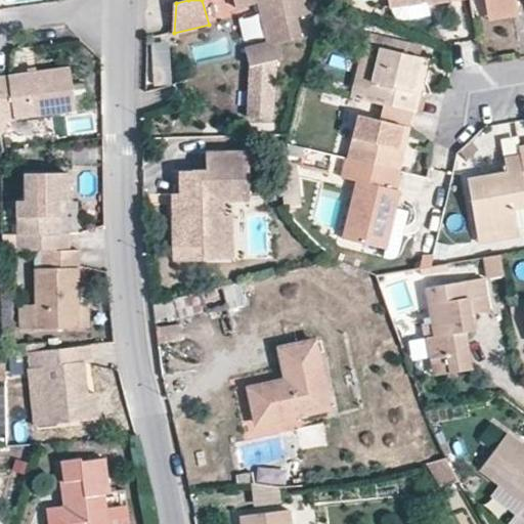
[(248,45),(253,63),(278,57),(289,54),(284,41),(305,36),(300,15),(311,12),(308,0),(235,0),(237,6),(259,0),(268,39),(248,45)]
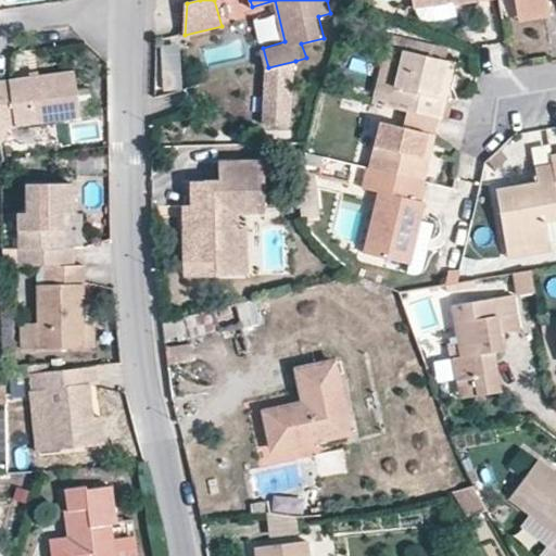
[(454,5),(453,0),(416,7),(417,10),(419,14),(421,17),(428,20),(456,16),(454,5)]
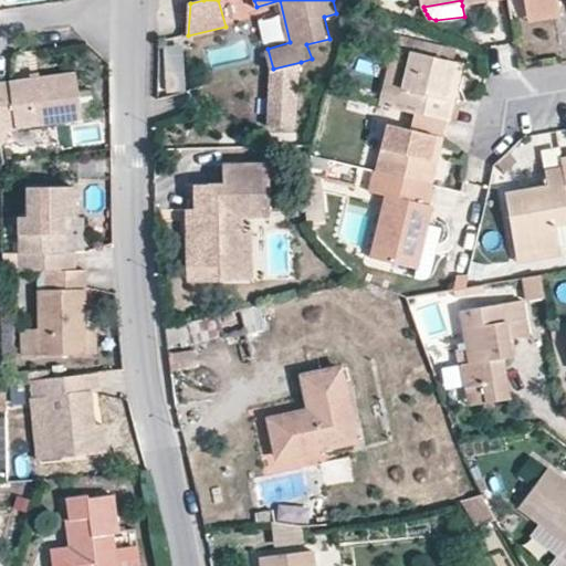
[(556,0),(524,0),(526,14),(558,8),(556,0)]
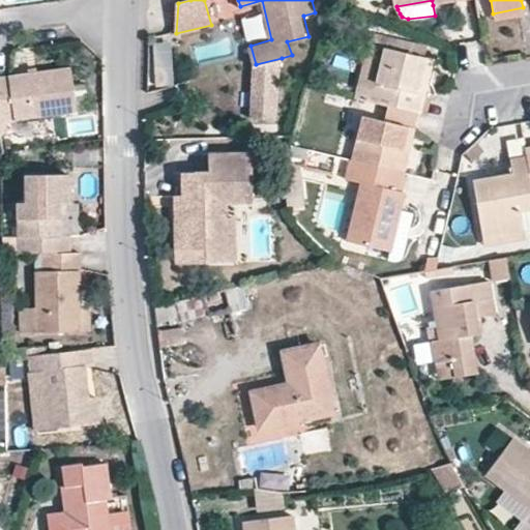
[(386,102),(419,111),(425,87),(419,86),(428,53),(386,42),(373,99),(386,102)]
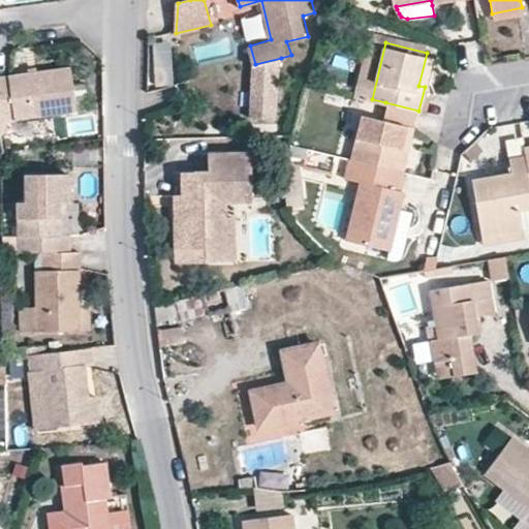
[(174,89),(172,43),(153,44),(154,89),(174,89)]
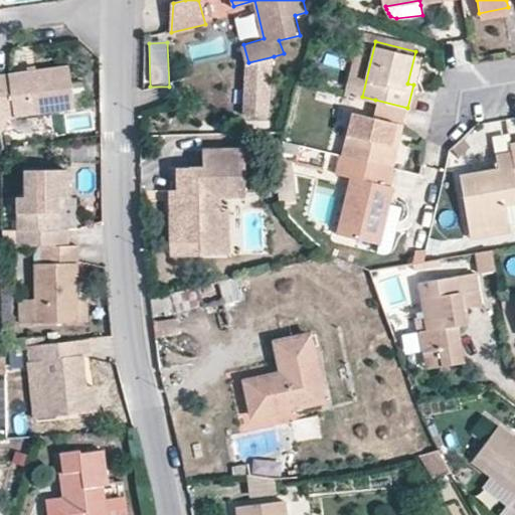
[(421,52),(415,51),(407,83),(413,84),(421,52)]
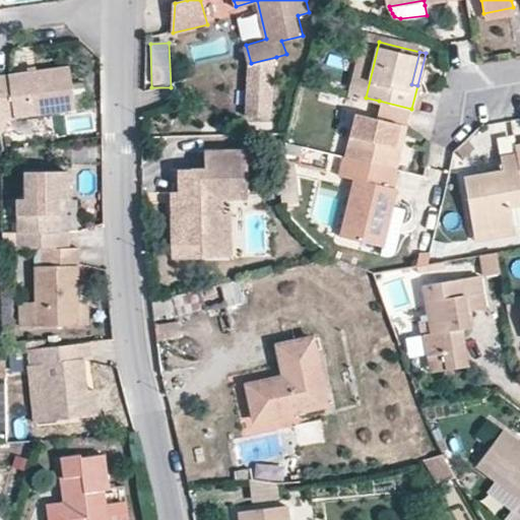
[(276,57),(251,63),(246,114),(270,116),(276,57)]
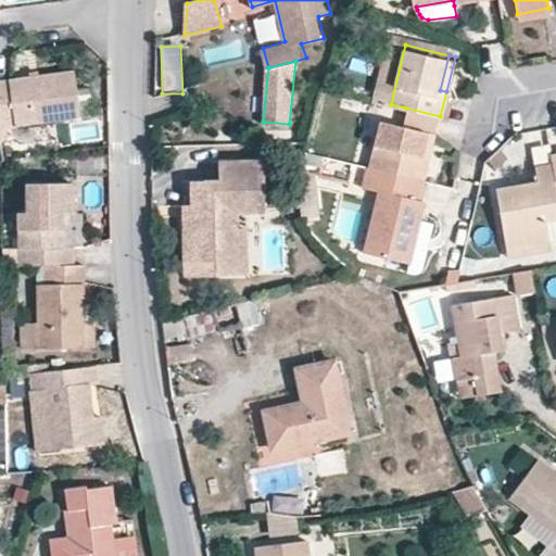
[(0,125),(17,124),(58,118),(84,116),(77,70),(0,78),(0,125)]
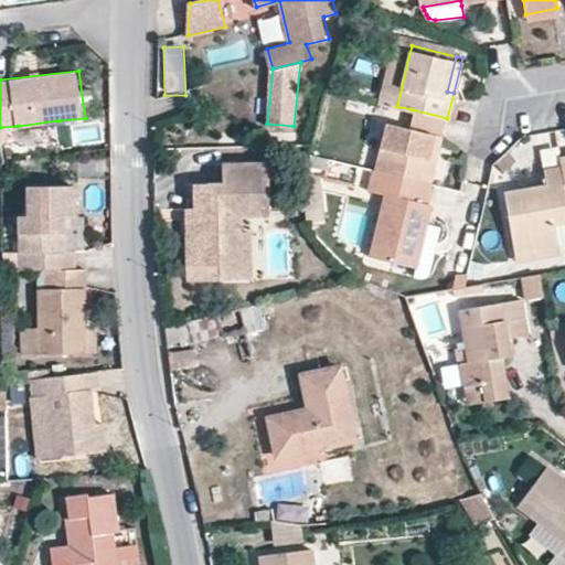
[(374,168),(430,182),(437,159),(429,157),(435,135),(443,136),(447,118),(412,109),(408,124),(386,119),(374,168)]
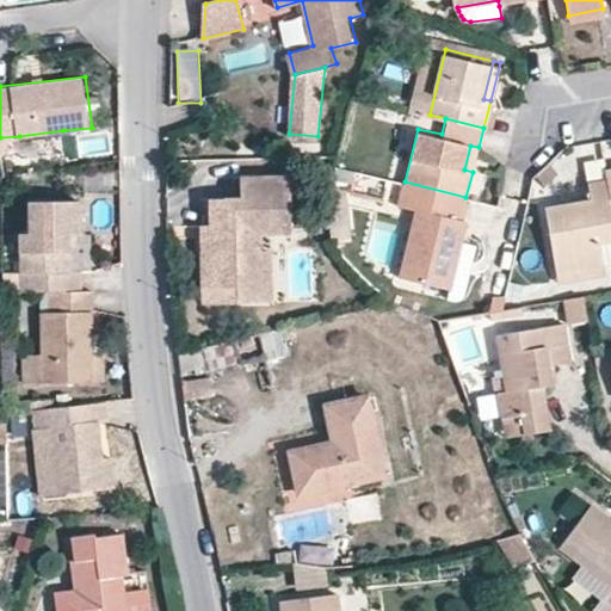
[(66,154),(63,130),(19,136),(22,159),(66,154)]
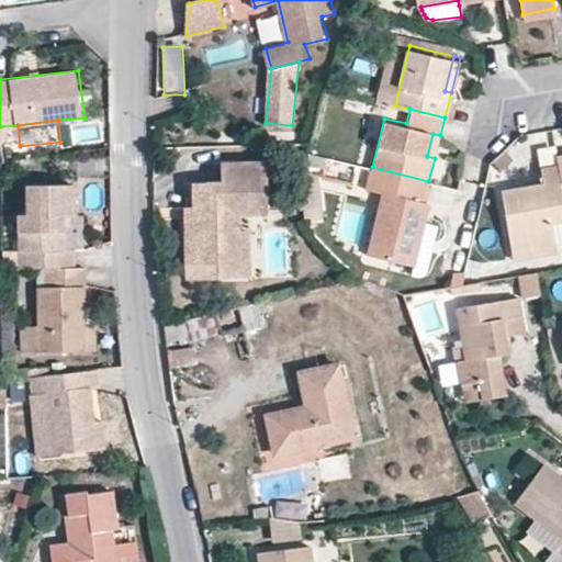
[(435,158),(440,135),(433,134),(427,156),(435,158)]
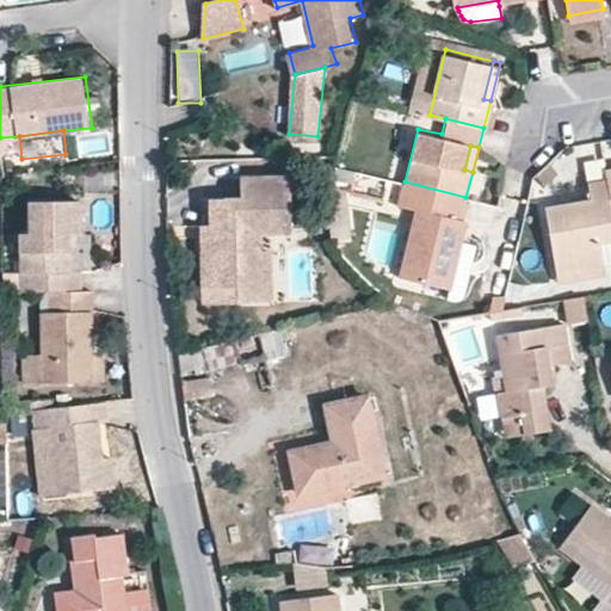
[(355,181),(358,171),(337,166),(334,177),(355,181)]
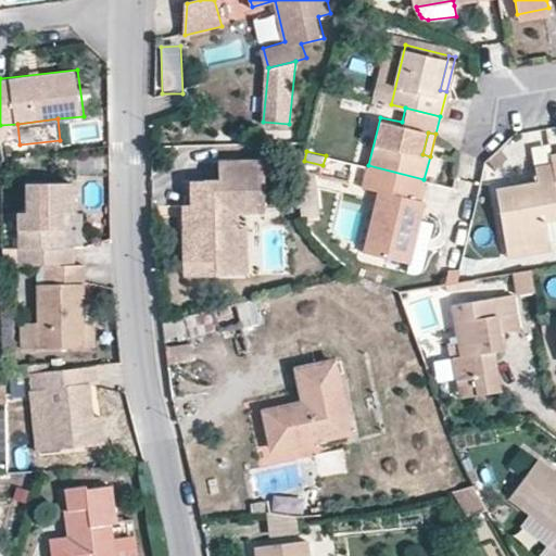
[(356,163),(326,155),(323,165),(320,175),(352,182),(356,163)]
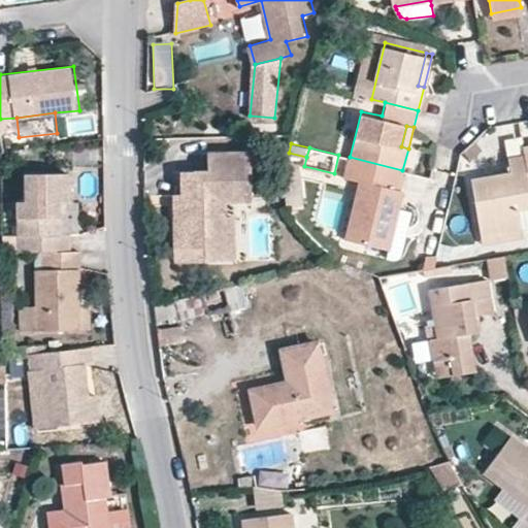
[(223,197),(251,196),(248,156),(205,158),(207,175),(195,190),(195,203),(188,204),(188,218),(174,219),(177,267),(221,265),(218,207),(223,197)]
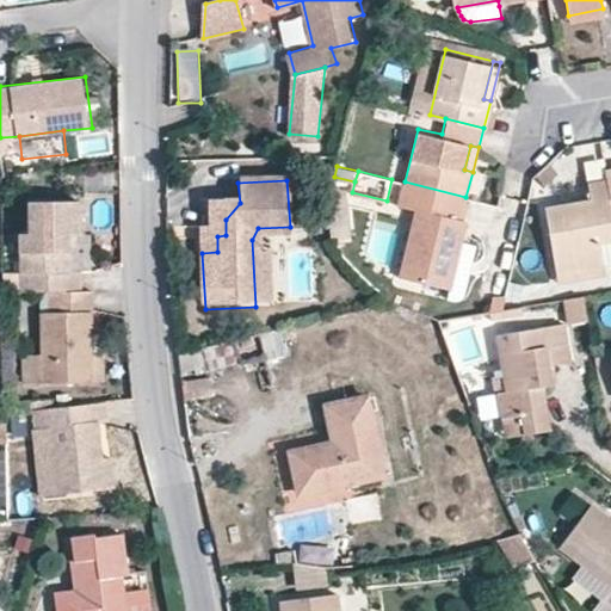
[(466,197),(405,181),(400,203),(415,207),(399,276),(450,289),(462,241),(467,220),(461,217),(466,197)]
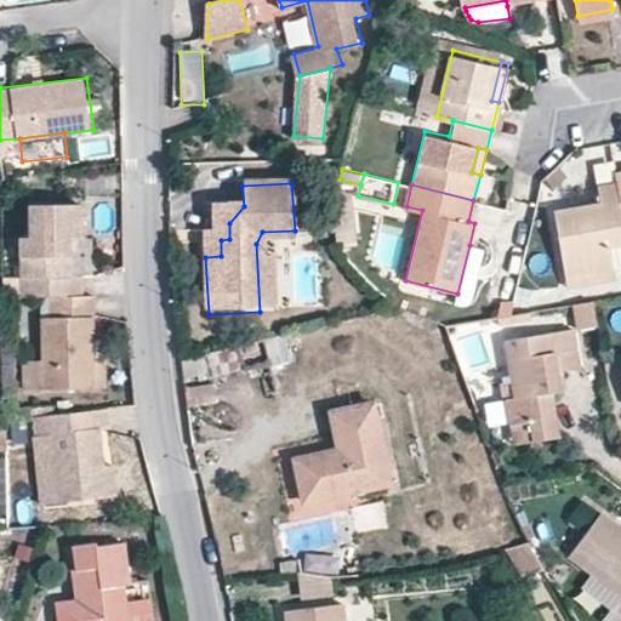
[(620,246),(620,195),(619,184),(597,188),(599,204),(602,214),(591,217),(588,206),(558,212),(570,278),(617,269),(614,248),(620,246)]
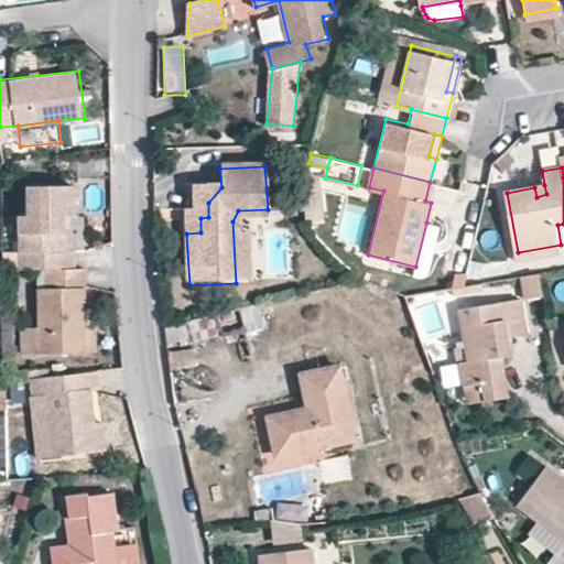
[(40,269),(76,268),(75,249),(65,250),(64,214),(74,214),(73,182),(26,185),(26,215),(17,216),(19,269),(40,269)]
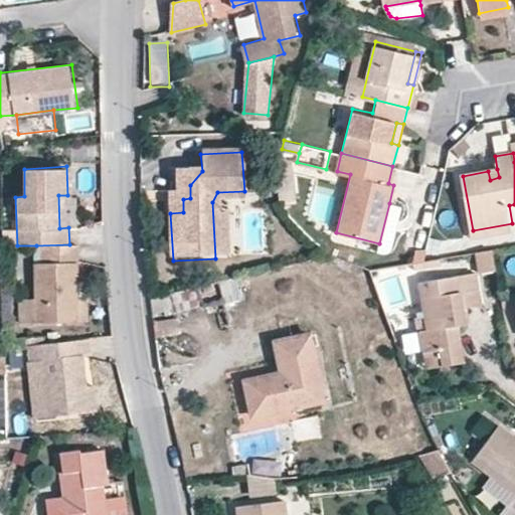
[(497,169),(488,171),(490,180),(499,177),(497,169)]
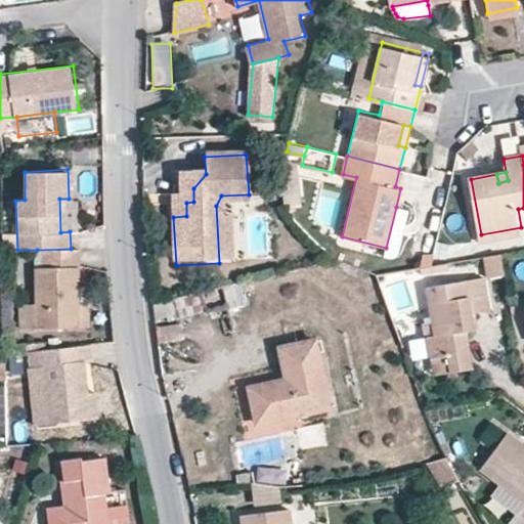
[(172,199),(173,217),(186,216),(186,203),(193,202),(193,188),(206,174),(179,176),(179,198),(172,199)]
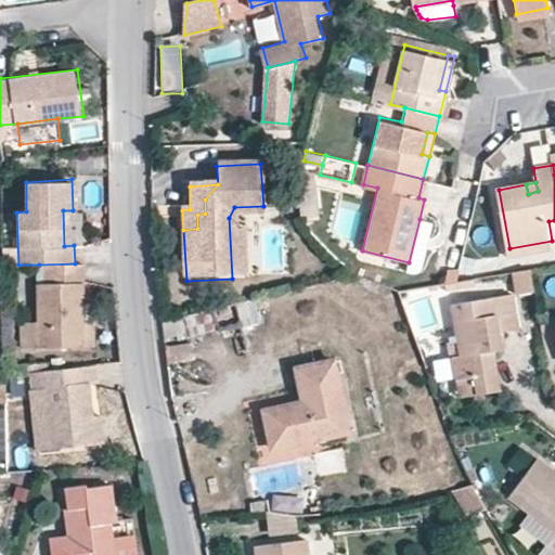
[(304,188),(313,235),(327,232),(320,193),(304,188)]
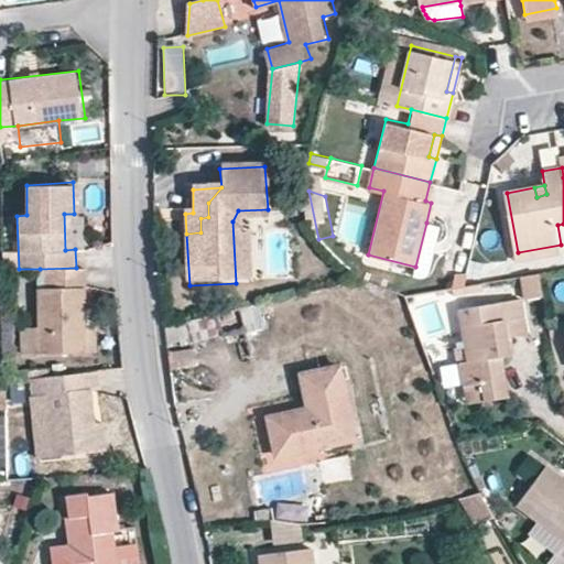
[(268,219),(268,209),(238,210),(232,221),(236,283),(252,282),(250,231),(241,231),(241,220),(268,219)]
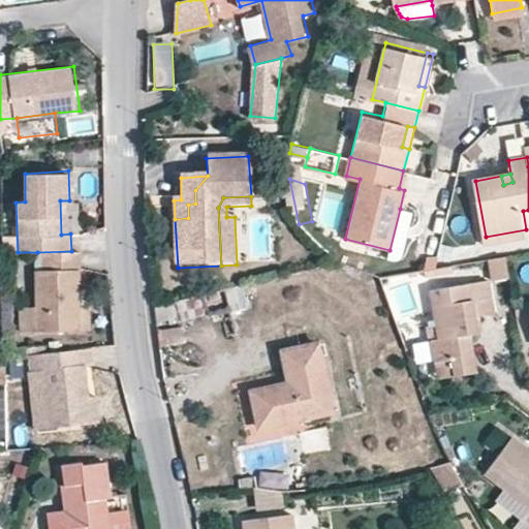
[(411,212),(400,209),(390,250),(387,257),(399,260),(411,212)]
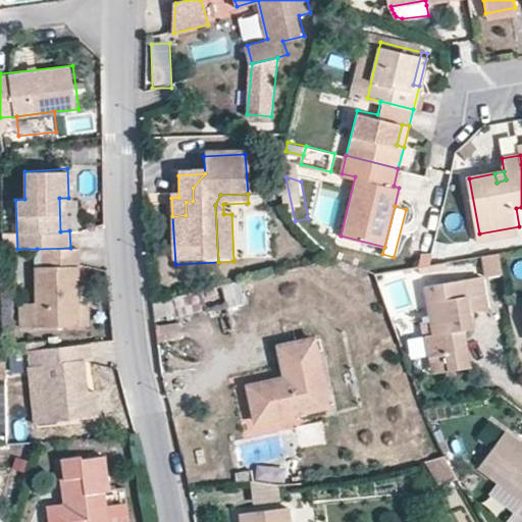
[(521,235),(519,226),(479,233),(480,242),(521,235)]
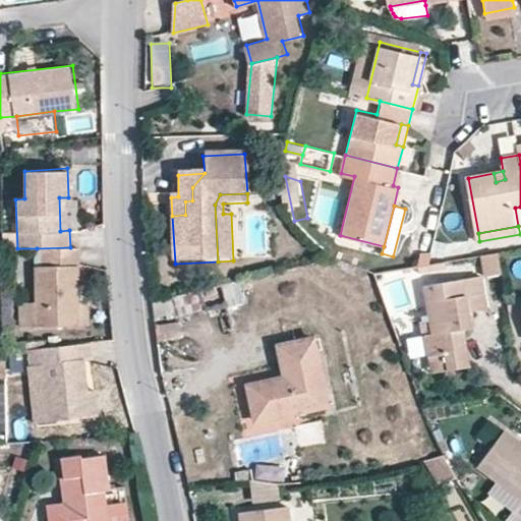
[(79,246),(70,247),(37,248),(38,303),(22,303),(23,328),(39,328),(81,327),(80,299),(79,246)]
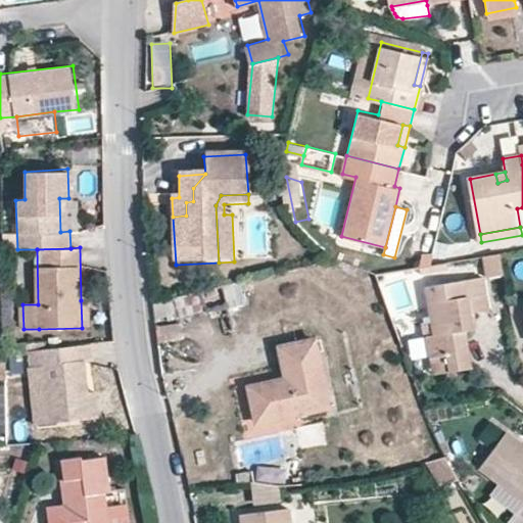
[(486,278),(504,274),(500,252),(484,255),(486,278)]
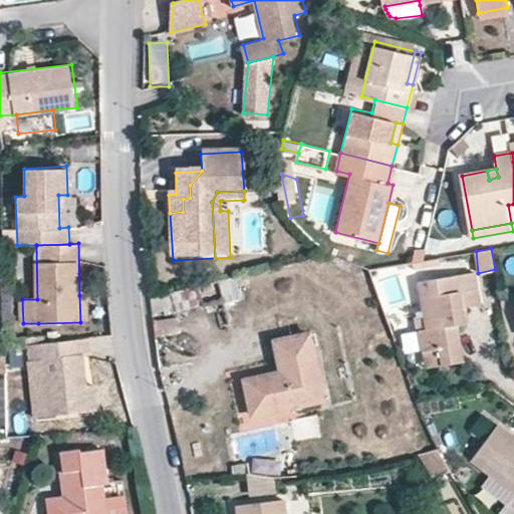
[(418,329),(421,351),(438,349),(441,364),(464,360),(459,322),(466,321),(464,305),(481,303),(475,272),(417,282),(425,328),(418,329)]
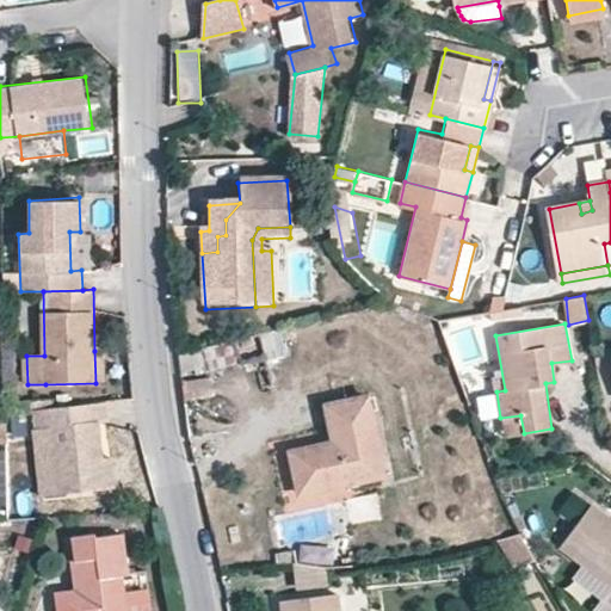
[(105,351),(94,351),(96,383),(106,383),(105,351)]
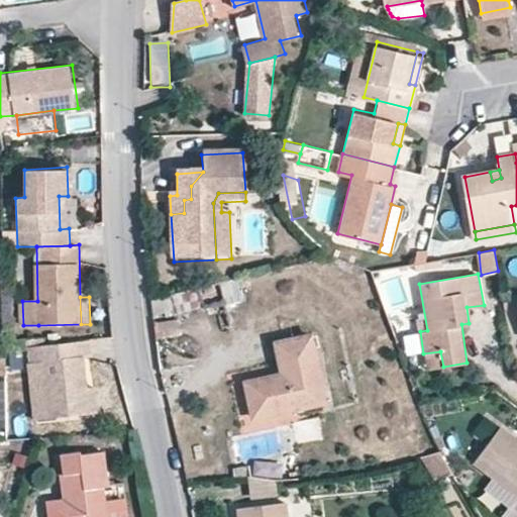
[(275,341),(282,373),(244,380),(252,417),(326,402),(312,334),(275,341)]
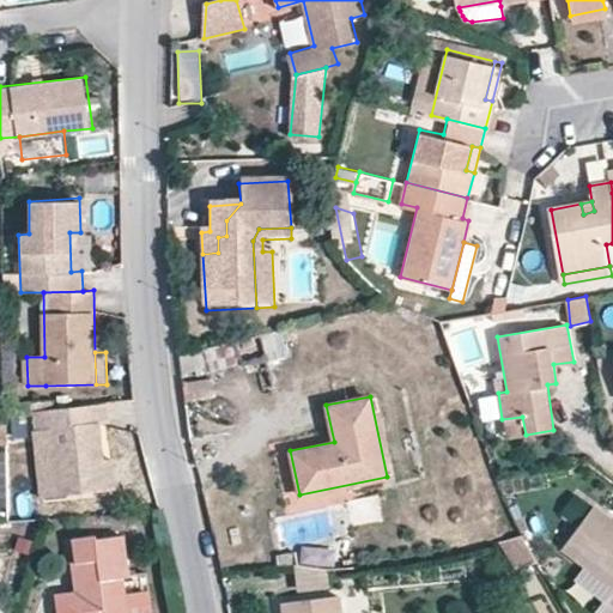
[(481,424),(502,422),(498,398),(478,401),(481,424)]
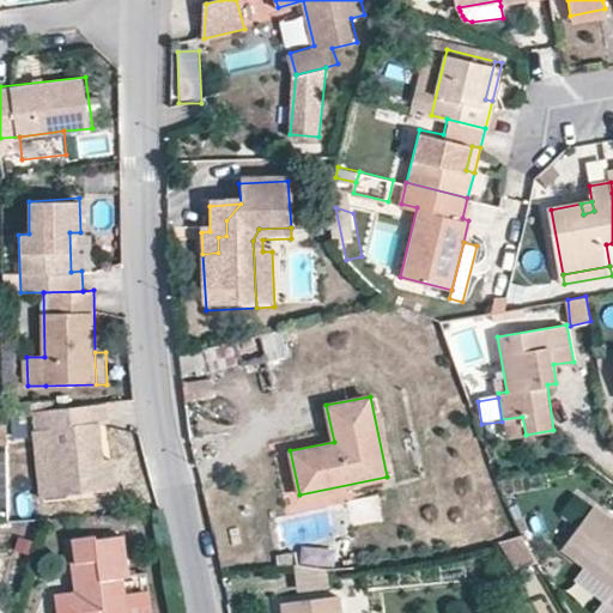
[(105,402),(96,404),(97,424),(108,423),(105,402)]
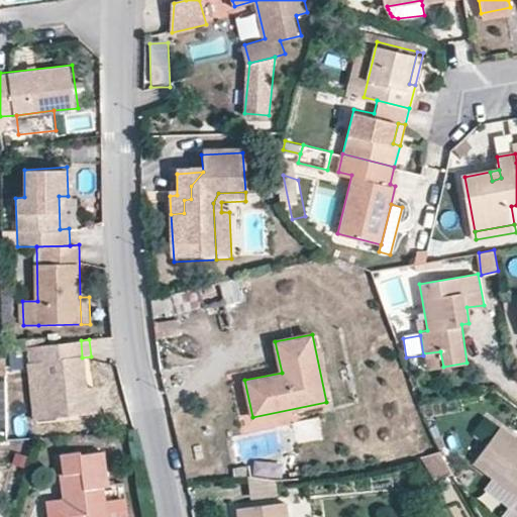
[(43,362),(49,417),(89,412),(86,387),(82,357),(81,340),(28,346),(30,364),(43,362)]
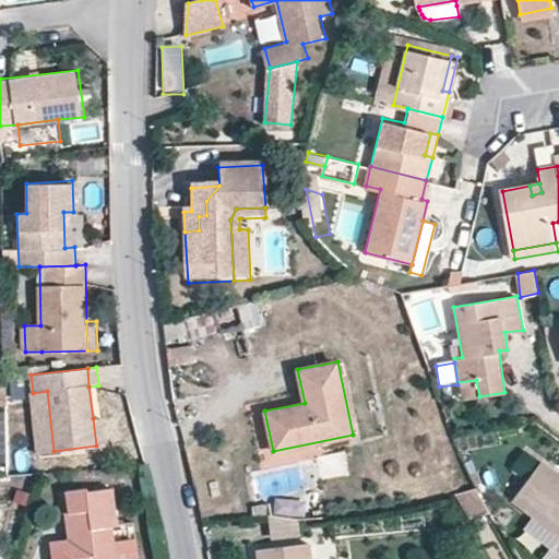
[(461,400),(479,396),(476,380),(458,382),(461,400)]
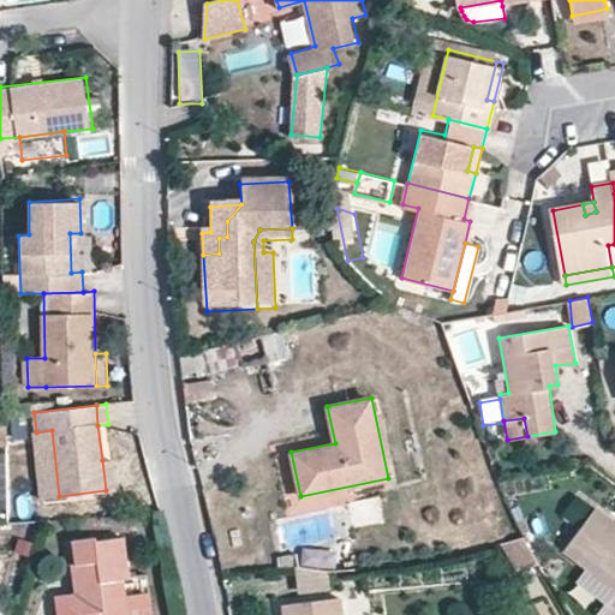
[(40,499),(59,496),(52,430),(36,433),(31,434),(40,499)]
